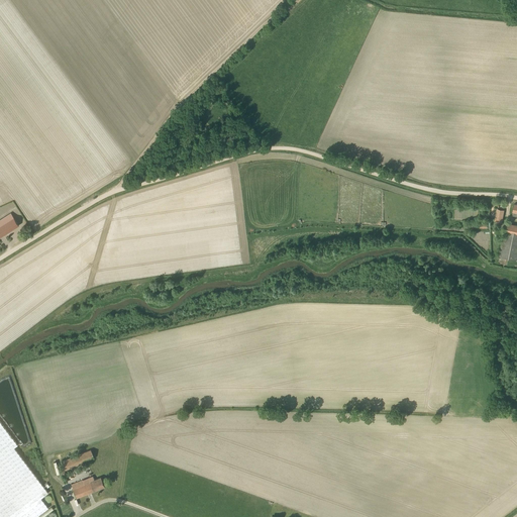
[(0,236),(19,225),(11,213),(0,219),(0,236)]
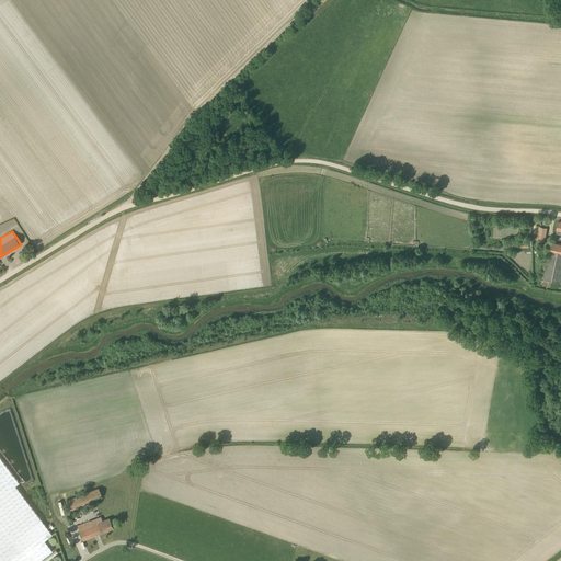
[(533,247),(533,244),(531,239),(508,241),(510,249),(533,247)]
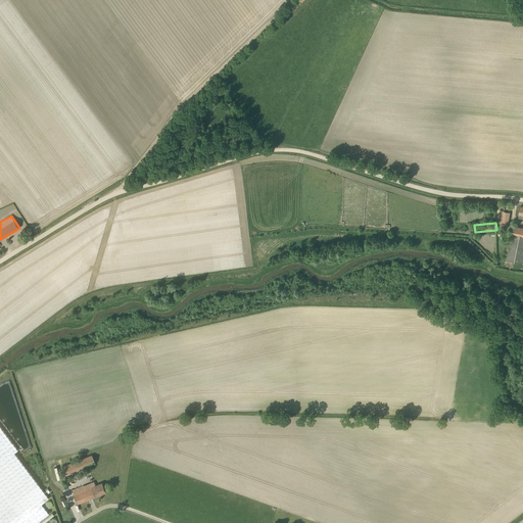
[(522,227),(520,227),(520,228),(510,226),(509,235),(510,235),(505,259),(522,263),(522,227)]
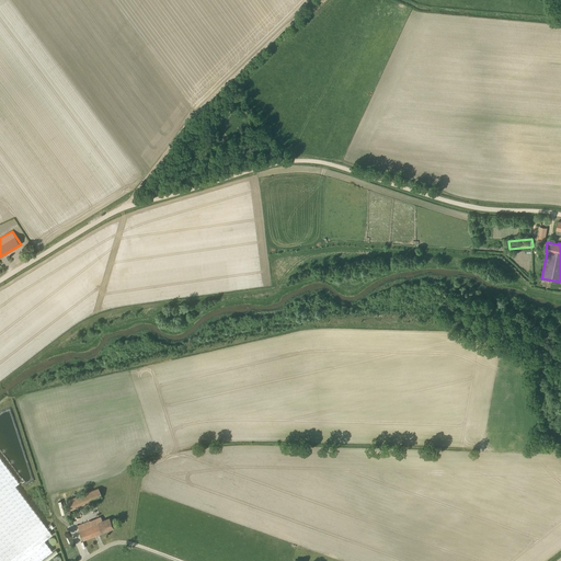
[(0,560),(38,560),(53,551),(45,540),(53,535),(15,485),(20,482),(0,457),(0,560)]
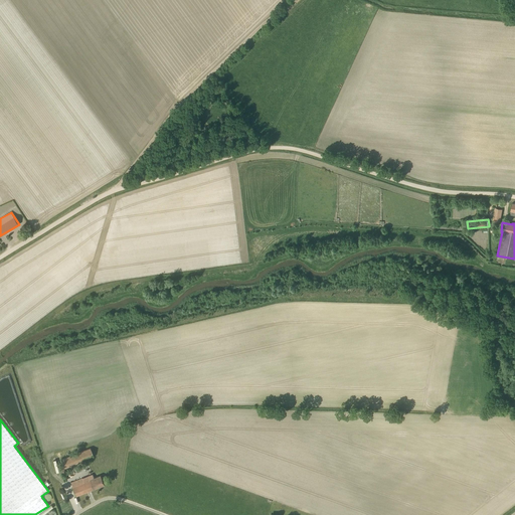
[(65,468),(67,467),(94,456),(93,453),(91,448),(61,459),(65,468)]
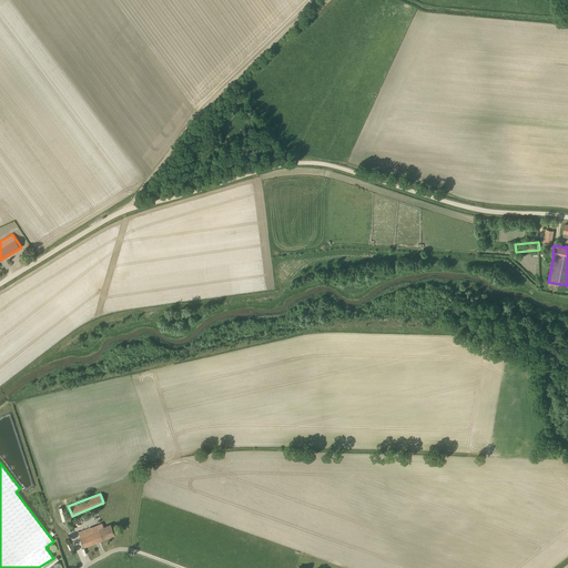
[(114,535),(111,526),(111,524),(101,528),(101,527),(92,531),(91,527),(78,533),(84,547),(114,535)]
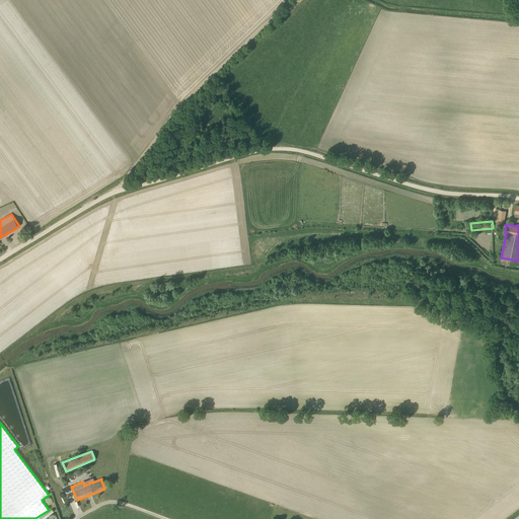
All buildings are outlined.
